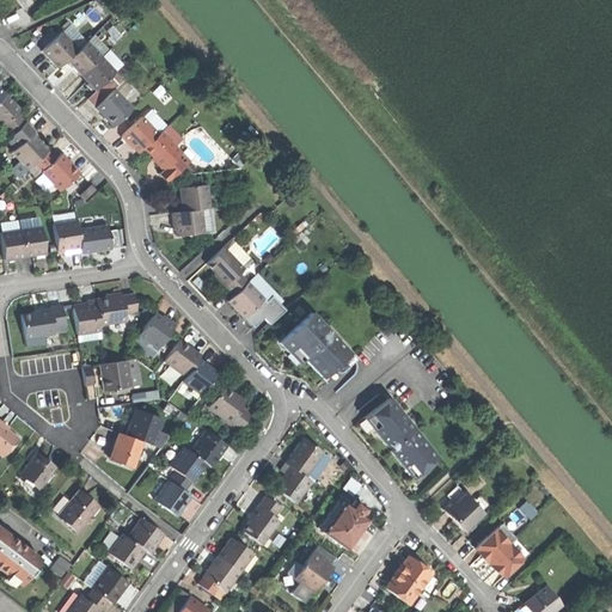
[(69,25),(61,32),(78,50),(86,42),(69,25)]
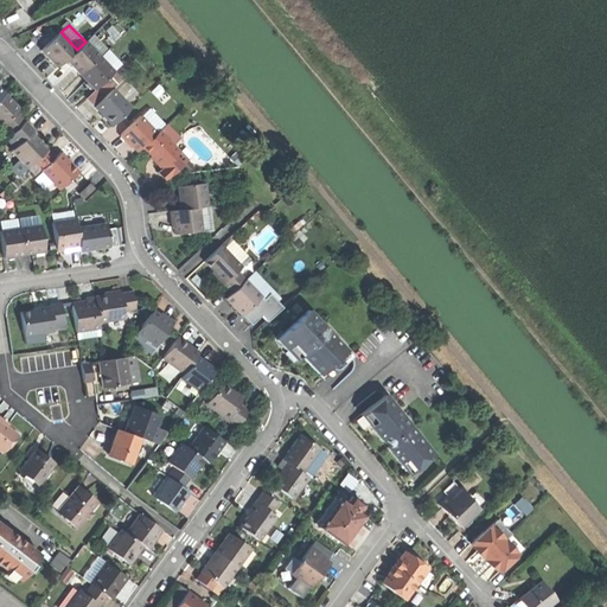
[(40,42),(45,48),(57,36),(51,31),(40,42)]
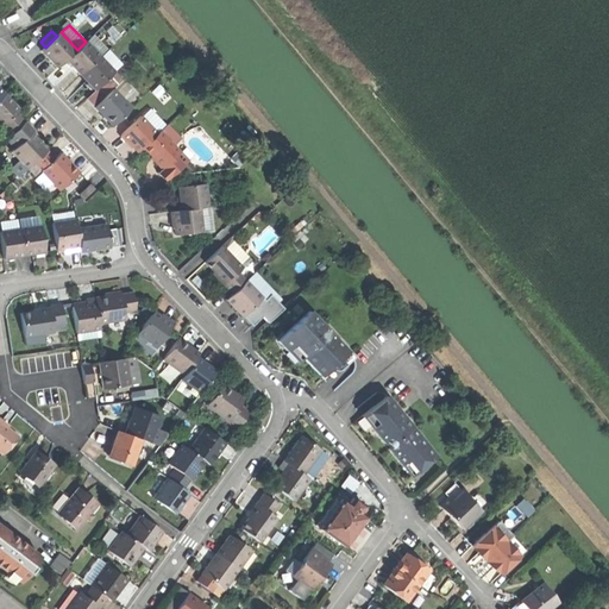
[(50,60),(58,68),(67,60),(77,50),(61,32),(57,36),(45,48),(42,51),(50,60)]
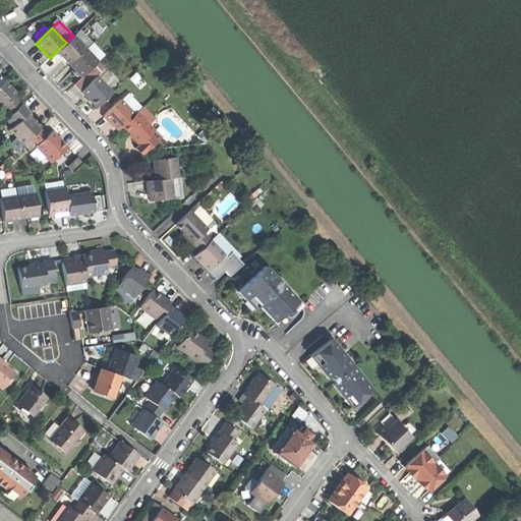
[(85,49),(73,36),(66,43),(57,51),(63,58),(69,64),(85,49)]
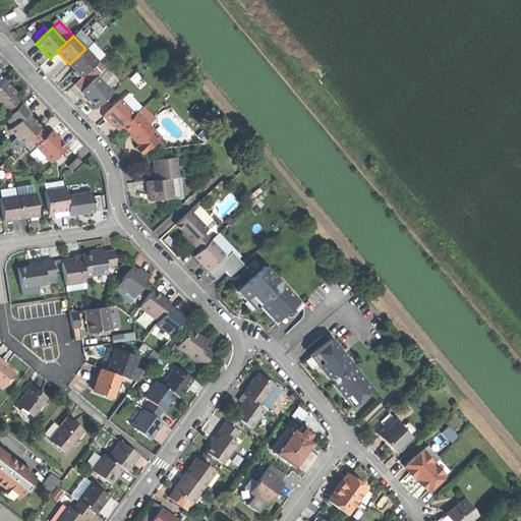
[(98,61),(85,49),(69,64),(74,70),(81,77),(90,69),(98,61)]
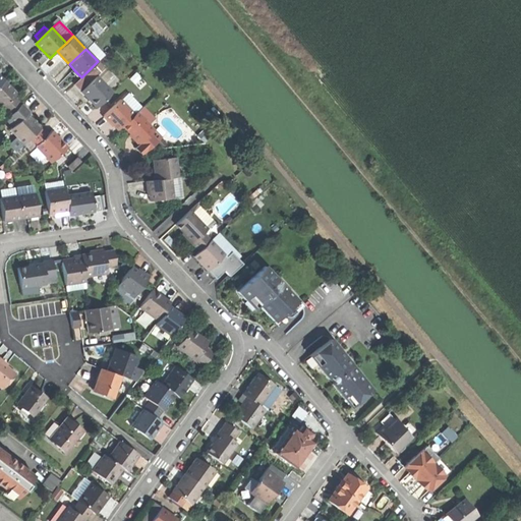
[(101,58),(98,61),(90,69),(98,76),(99,78),(107,70),(102,65),(105,62),(101,58)]
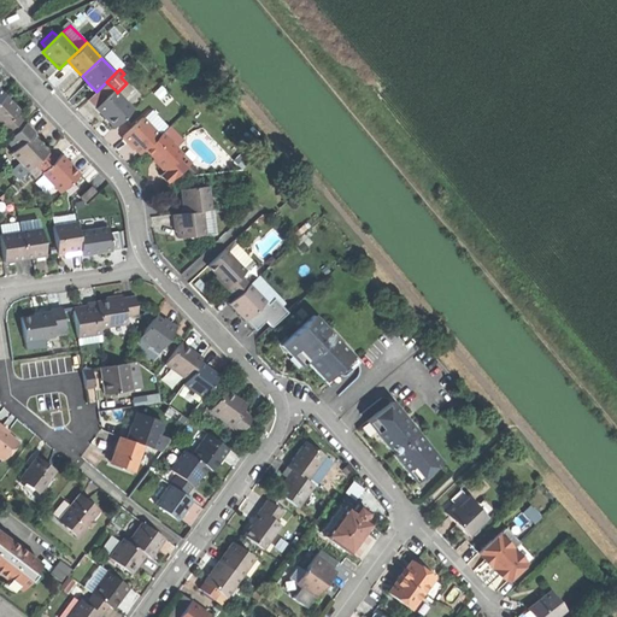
[(134,110),(117,93),(116,90),(97,109),(105,117),(115,128),(134,110)]
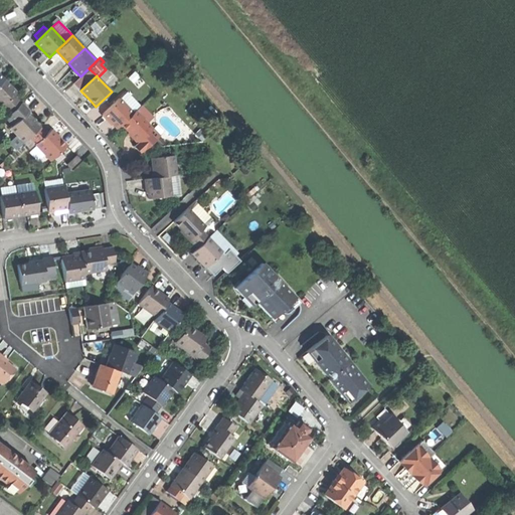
[(11,88),(5,80),(0,84),(0,104),(9,115),(21,103),(14,96),(17,94),(11,88)]
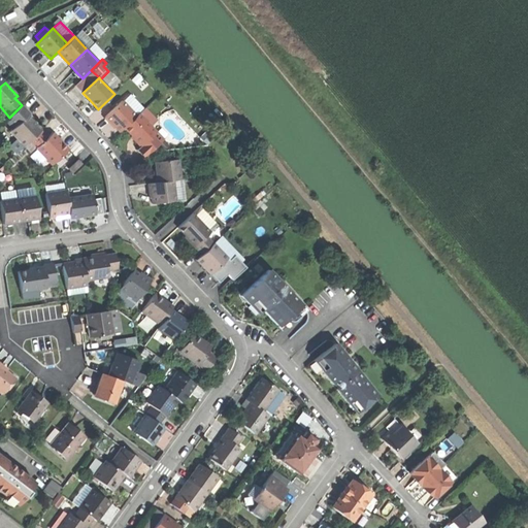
[(128,96),(123,101),(136,116),(138,113),(141,110),(128,96)]
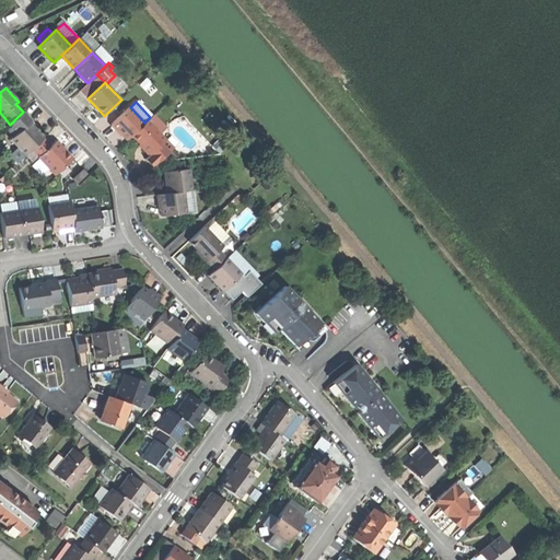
[(118,131),(127,140),(131,136),(144,123),(130,107),(129,107),(112,125),(118,131)]
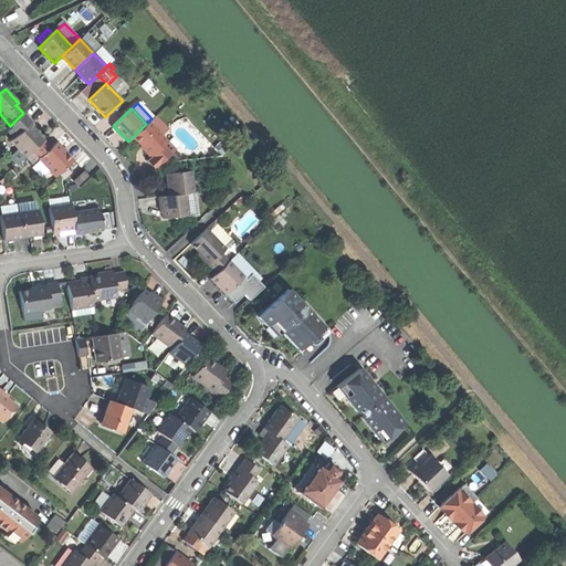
[(31,122),(23,113),(10,126),(8,128),(16,136),(29,123),(30,124),(31,122)]
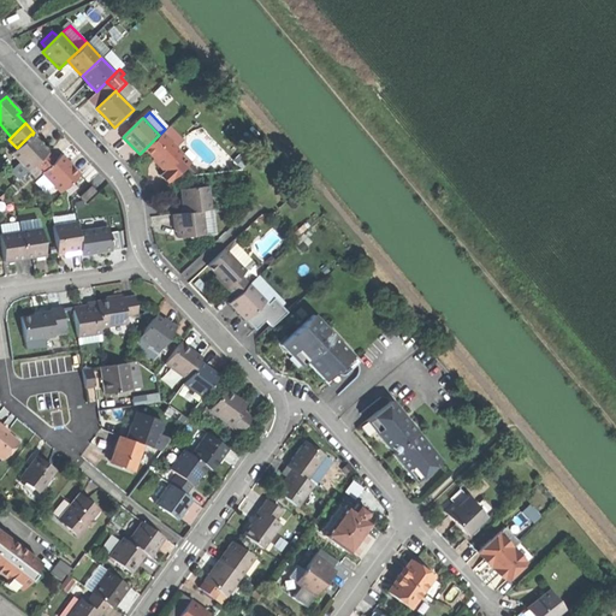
[(165,129),(161,132),(175,147),(182,140),(169,125),(165,129)]
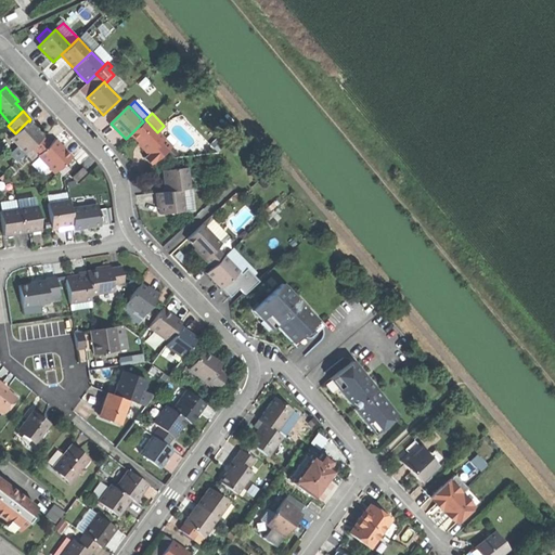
[(145,119),(143,121),(130,134),(140,144),(149,154),(165,139),(157,132),(145,119)]
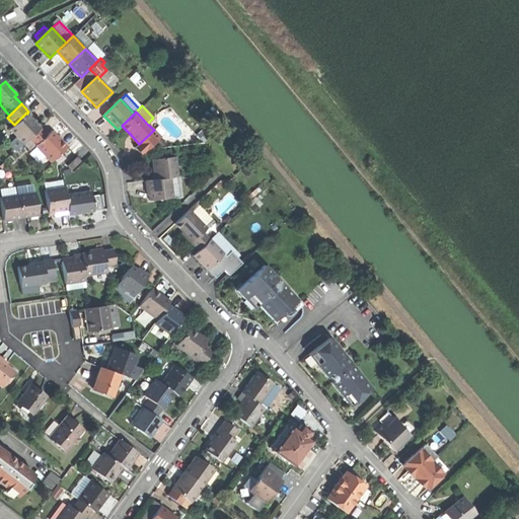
[(32,120),(27,114),(26,113),(14,125),(9,129),(23,144),(29,139),(41,128),(32,120)]
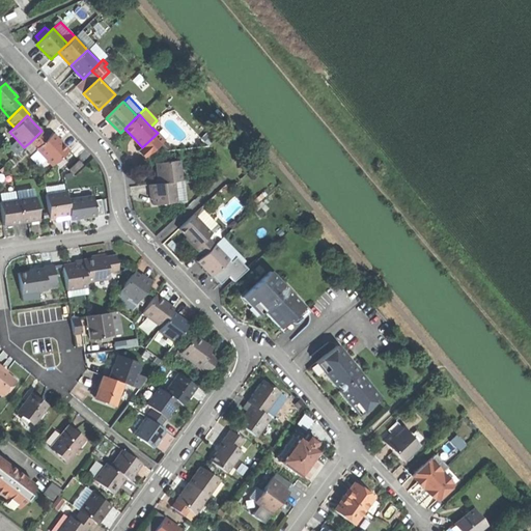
[(49,138),(42,131),(30,142),(37,149),(49,138)]
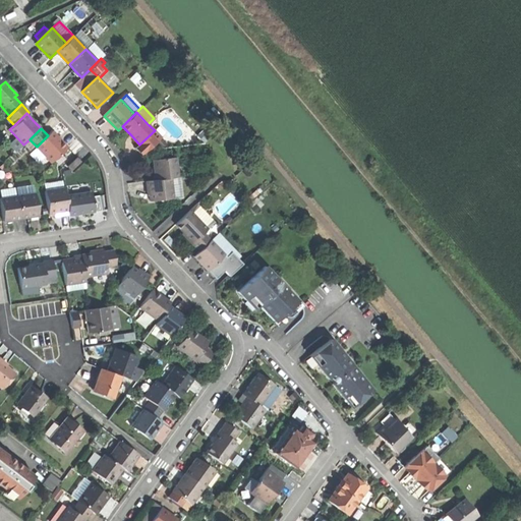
[(162,137),(155,130),(139,145),(135,149),(142,156),(162,137)]
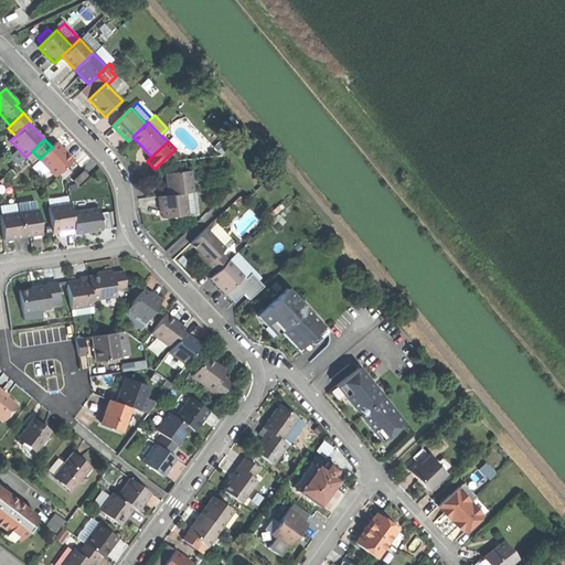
[(56,142),(52,147),(40,159),(56,177),(74,160),(66,152),(56,142)]
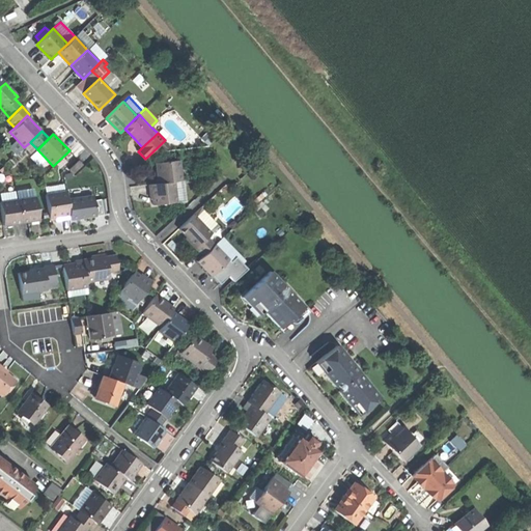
[(70,169),(74,174),(83,165),(79,161),(70,169)]
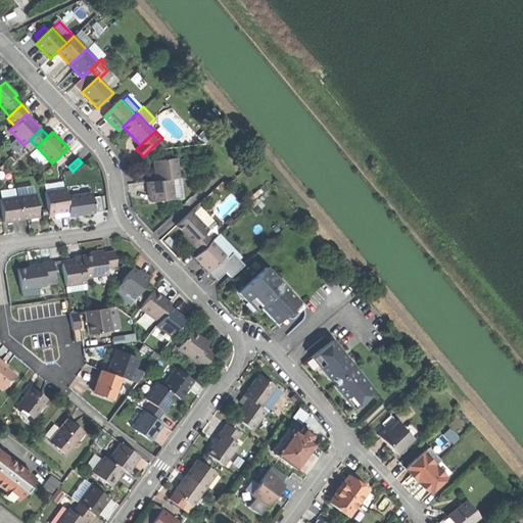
[(154,172),(155,182),(172,180),(179,179),(177,158),(153,161),(154,172)]
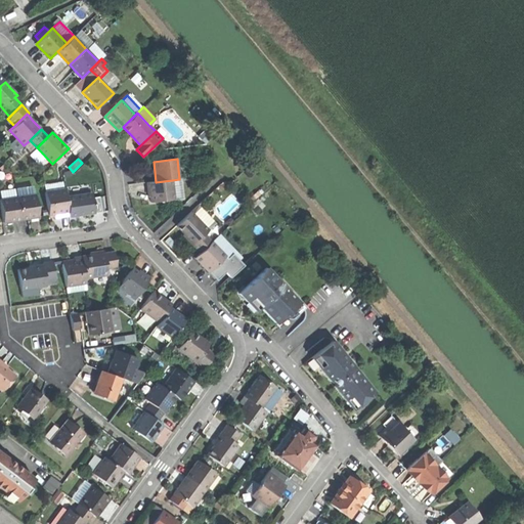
[(179,179),(172,180),(174,199),(182,198),(180,179),(179,179)]
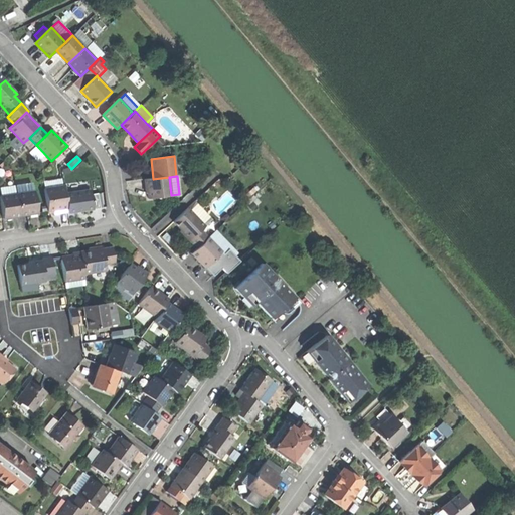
[(147,189),(148,199),(171,196),(171,195),(169,177),(153,179),(146,180),(147,189)]
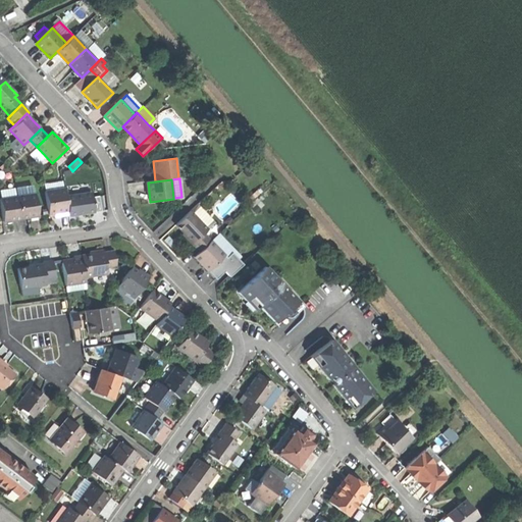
[(55,213),(68,211),(66,196),(65,189),(45,191),(48,214),(55,213)]
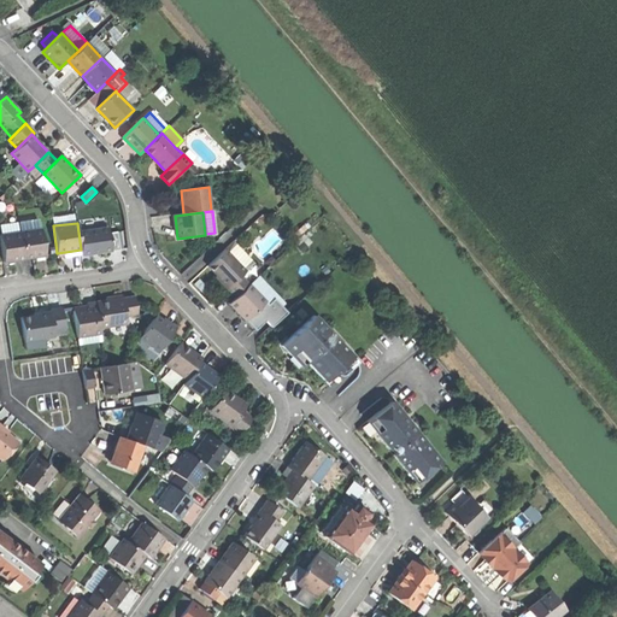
[(82,253),(82,256),(98,253),(112,251),(109,228),(78,231),(81,250),(82,253)]
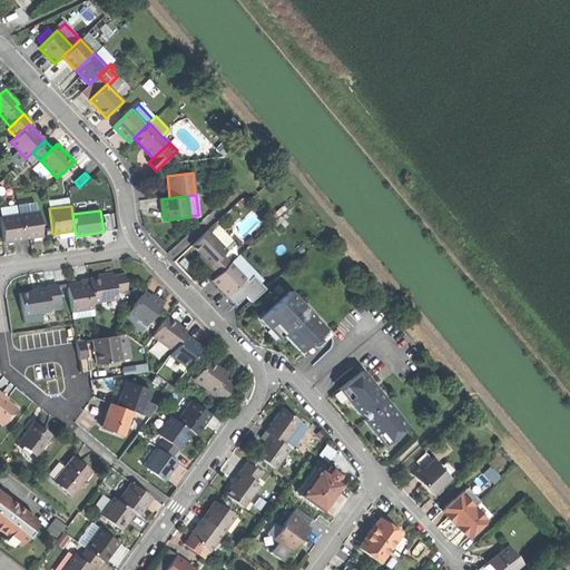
[(38,212),(19,214),(22,238),(32,237),(42,236),(38,212)]
